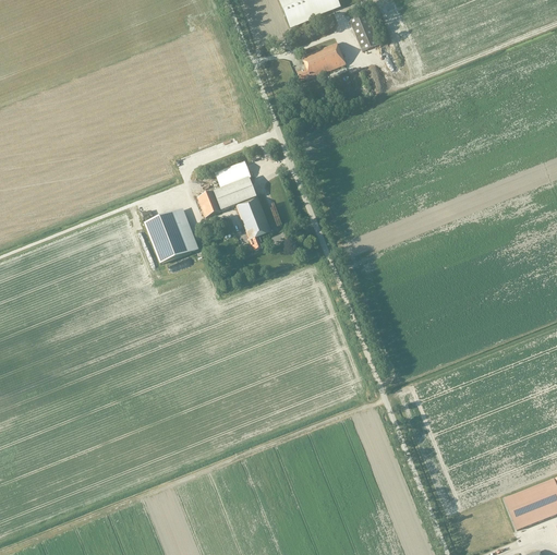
[(278,0),(289,27),(311,19),(311,17),(340,5),(338,0),(278,0)]
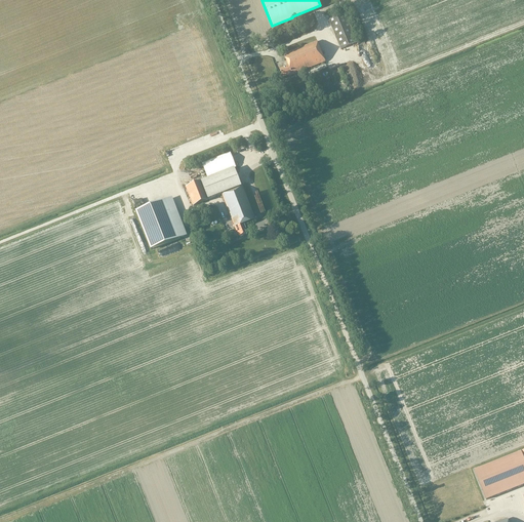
[(356,40),(345,11),(327,17),(339,46),(356,40)]
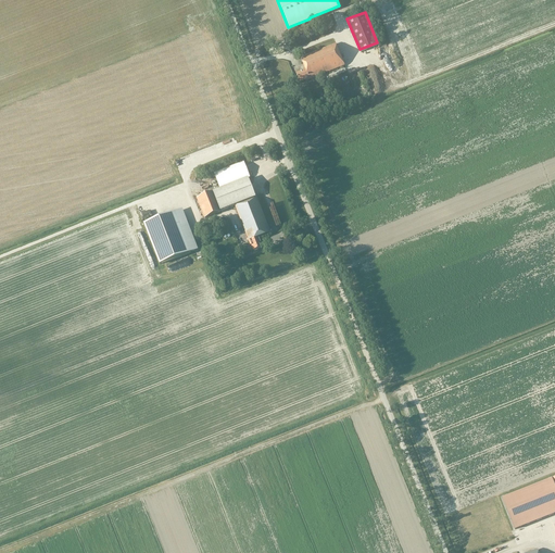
[(294,71),(298,79),(303,77),(304,78),(343,62),(335,40),(299,54),(304,67),(294,71)]
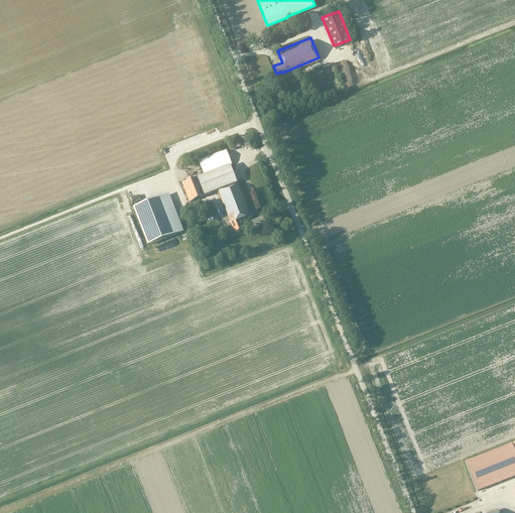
[(237,180),(230,162),(231,162),(226,147),(198,158),(203,173),(197,175),(196,175),(181,180),(188,200),(204,194),(217,188),(231,225),(232,225),(234,230),(243,227),(239,218),(250,213),(238,180),(237,180)]
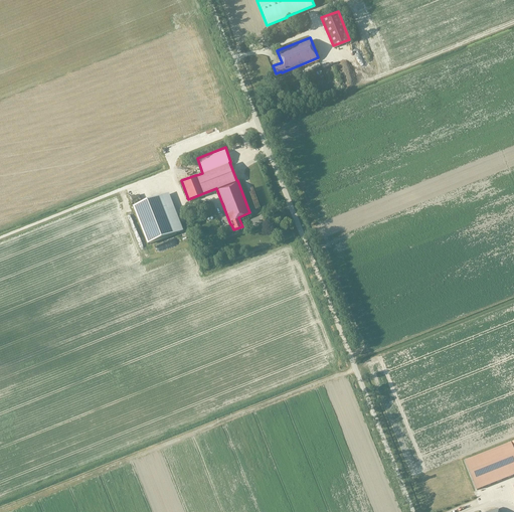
[(253,206),(257,205),(245,178),(241,179),(253,206)]
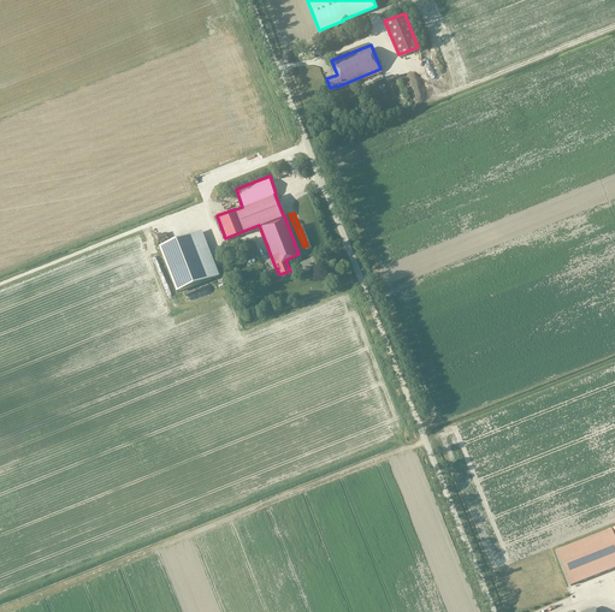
[(201,229),(158,245),(176,290),(218,272),(201,229)]
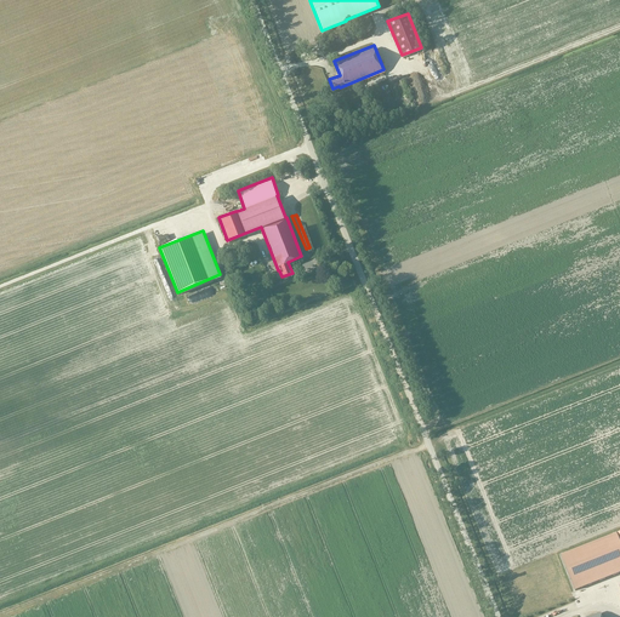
[(310,266),(308,261),(311,260),(310,256),(297,260),(301,269),(310,266)]
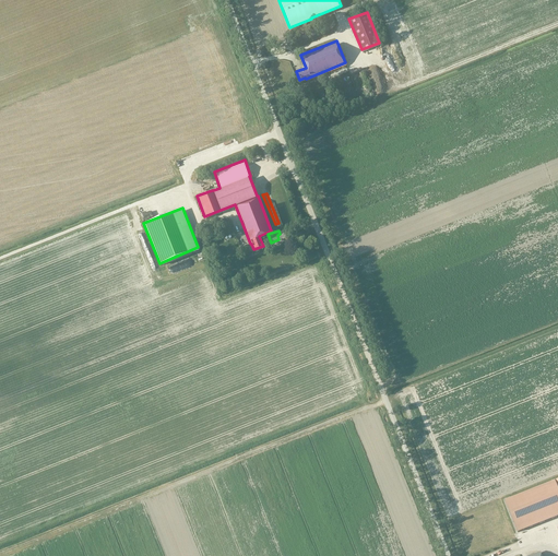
[(557,492),(553,478),(505,498),(517,530),(557,512),(557,492)]
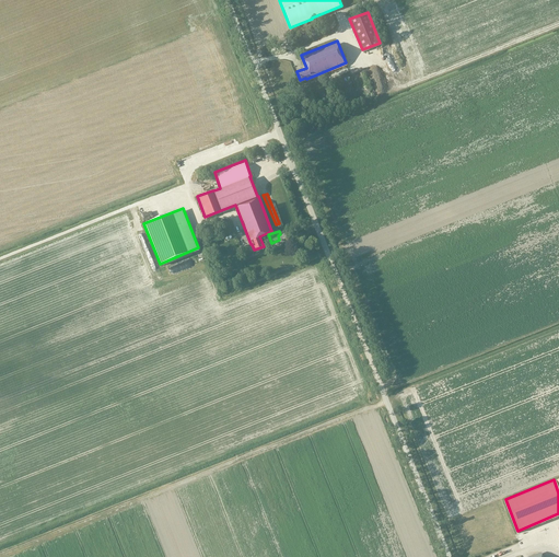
All buildings are outlined.
